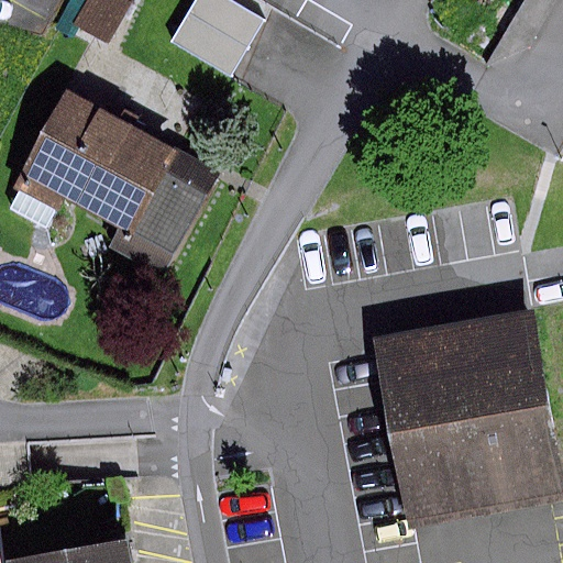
[(125,0),(87,0),(74,22),(106,40),(129,1),(125,0)]
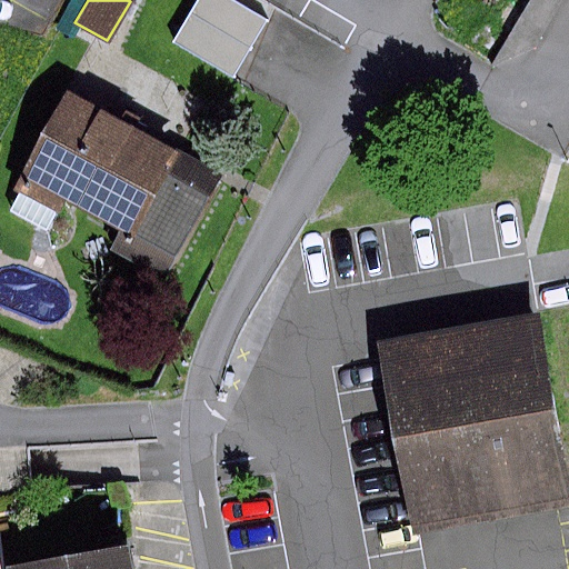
[(212,0),(202,27),(257,48),(268,21),(212,0)]
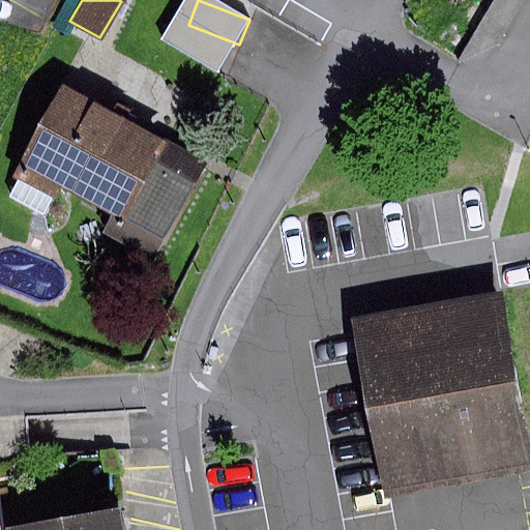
[(205,164),(61,87),(18,168),(111,216),(100,235),(153,263),(205,164)]
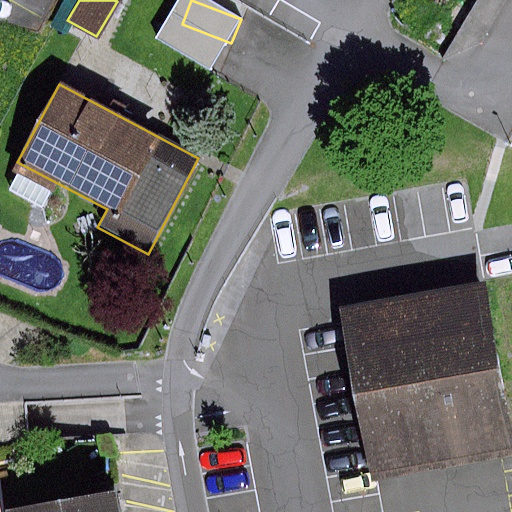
[(511,440),(484,288),(345,313),(376,481),(511,455),(511,440)]
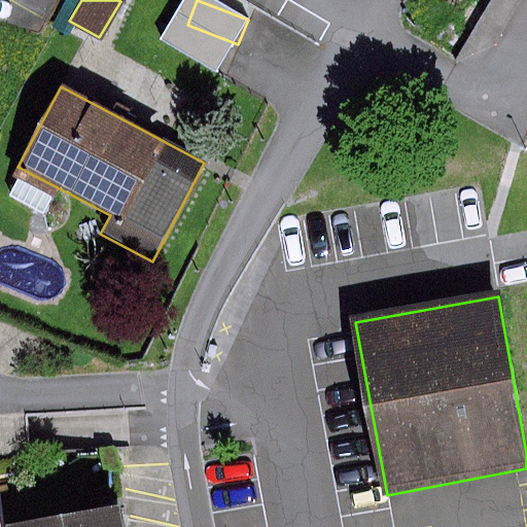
[(125,526),(121,504),(8,524),(8,526),(125,526)]
